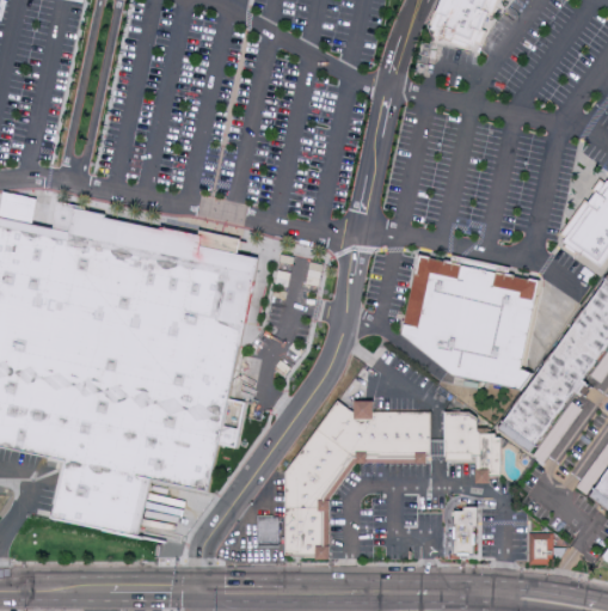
[(501,0),(493,17),(487,17),(483,32),(486,32),(480,47),(470,46),(468,48),(437,41),(431,38),(433,34),(427,31),(437,6),(440,0),(501,0)]
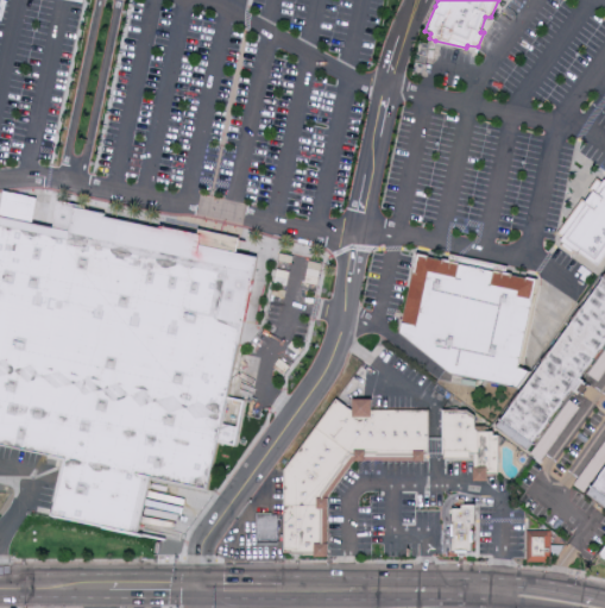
[(604,248),(593,265),(575,252),(574,254),(571,251),(569,255),(559,246),(561,244),(558,242),(560,238),(553,233),(579,199),(583,201),(590,193),(585,190),(593,177),(600,182),(602,180),(604,181),(604,179),(604,248)]
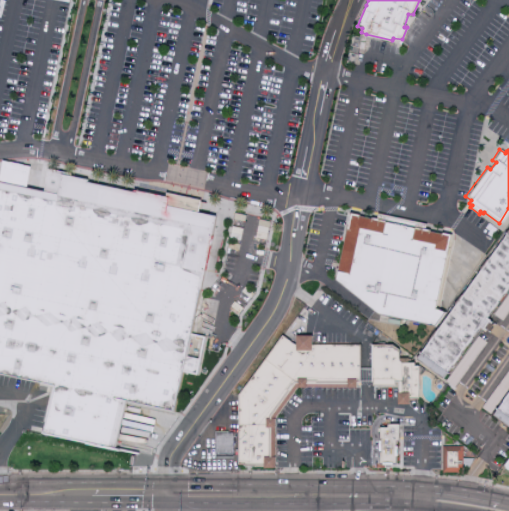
[(0,182),(55,195),(60,175),(166,197),(164,206),(180,209),(214,215),(202,274),(171,413),(123,402),(113,449),(41,434),(52,386),(0,375),(0,182)]
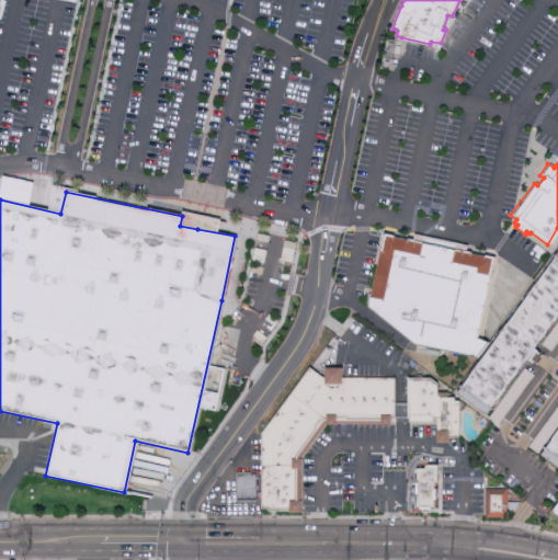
[(406,237),(468,250),(468,251),(481,254),(482,253),(491,254),(474,335),(477,336),(485,340),(474,355),(413,342),(366,305),(383,231),(393,233),(391,235),(406,238),(406,237)]
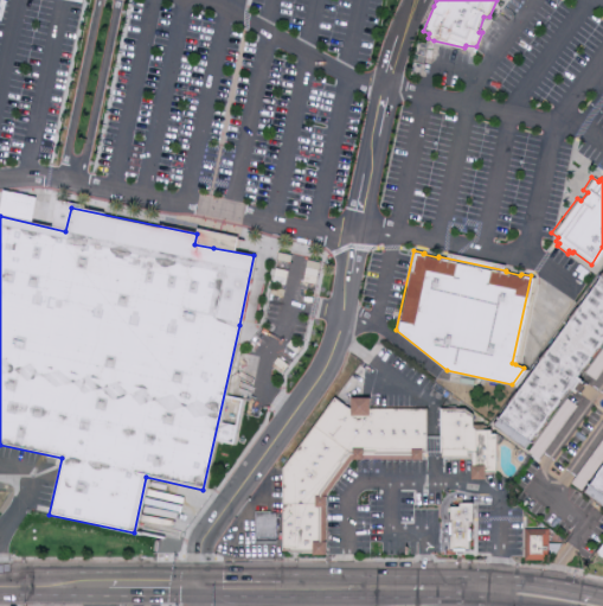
[(601,269),(602,270),(602,330),(573,372),(578,376),(570,387),(564,383),(521,445),(491,422),(601,269)]
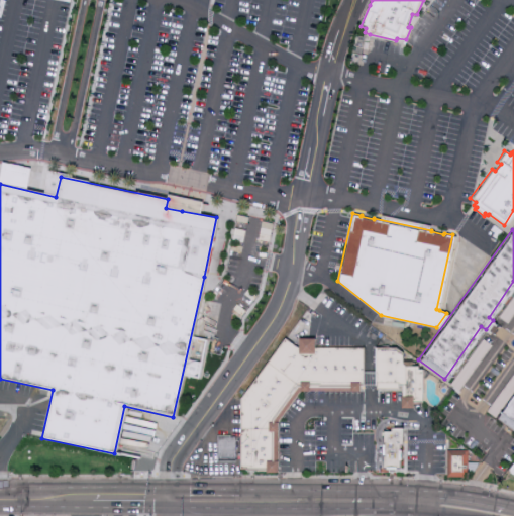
[(298,391),(267,367),(276,354),(284,341),(297,351),(299,351),(299,341),(311,341),(315,341),(315,351),(364,349),(364,353),(364,389),(360,389),(360,392),(312,393),(306,393),(306,390),(298,391)]
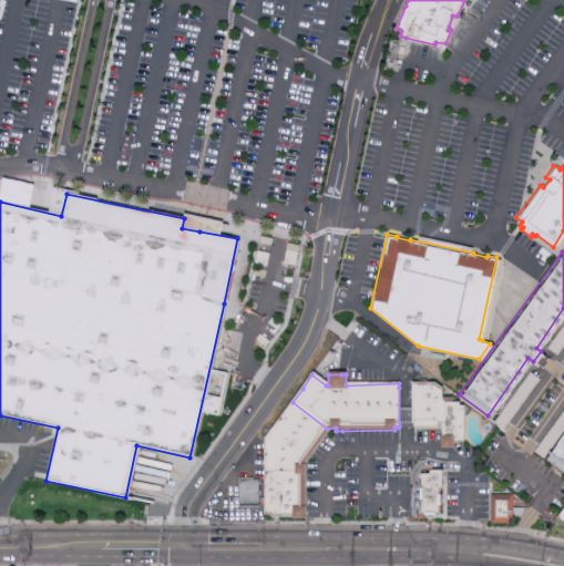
[(437,384),(440,386),(439,398),(441,400),(457,400),(457,403),(460,403),(461,419),(461,440),(450,440),(450,445),(438,446),(439,429),(412,429),(411,388),(411,380),(432,380),(437,384)]
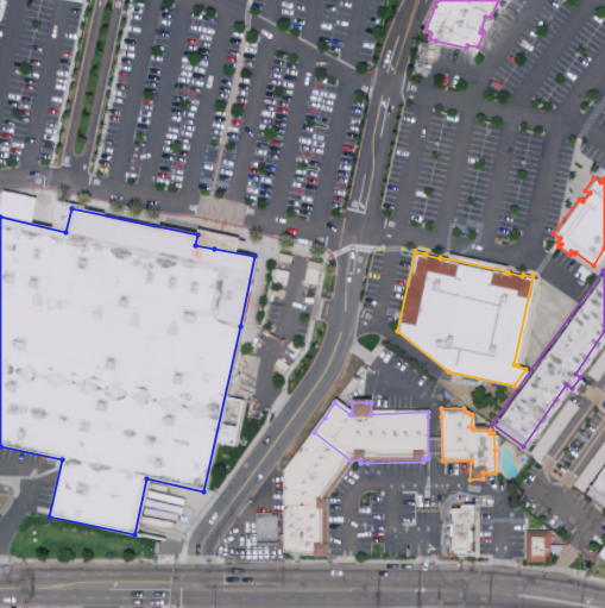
[(351,461),(328,490),(321,500),(321,512),(295,511),(284,511),(284,490),(284,472),(295,459),(314,432),(351,461)]
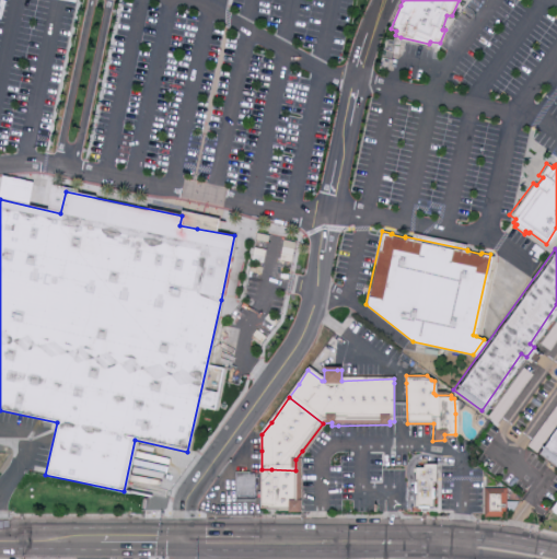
[(556,423),(536,452),(556,466),(556,423)]
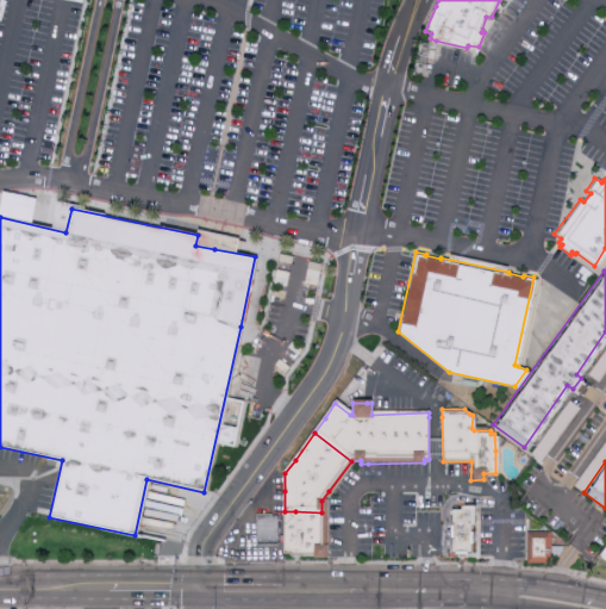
[(297,561),(283,563),(285,511),(295,511),(322,513),(323,561),(297,561)]
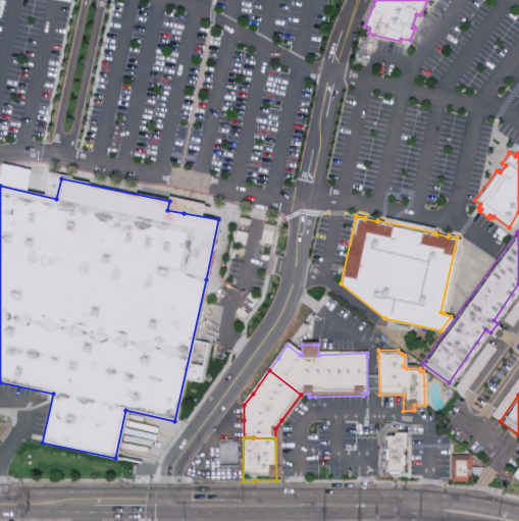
[(406,438),(408,477),(385,477),(385,463),(380,463),(380,439),(406,438)]
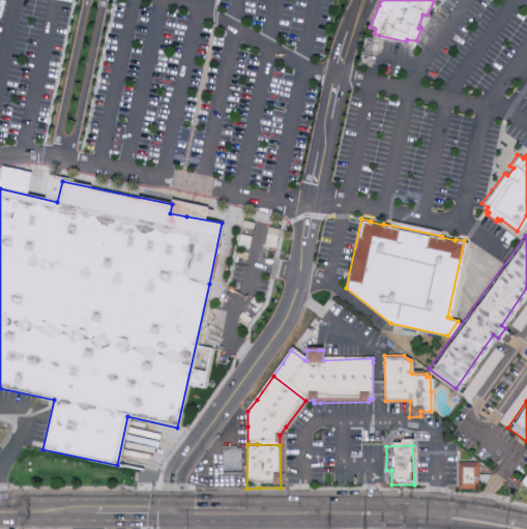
[(236,448),(236,451),(240,451),(241,475),(224,475),(223,448),(236,448)]
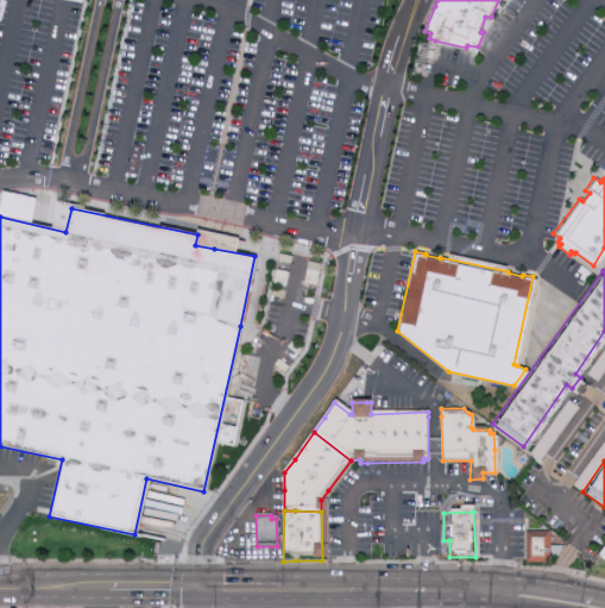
[(550,562),(522,562),(522,530),(550,530),(550,562)]
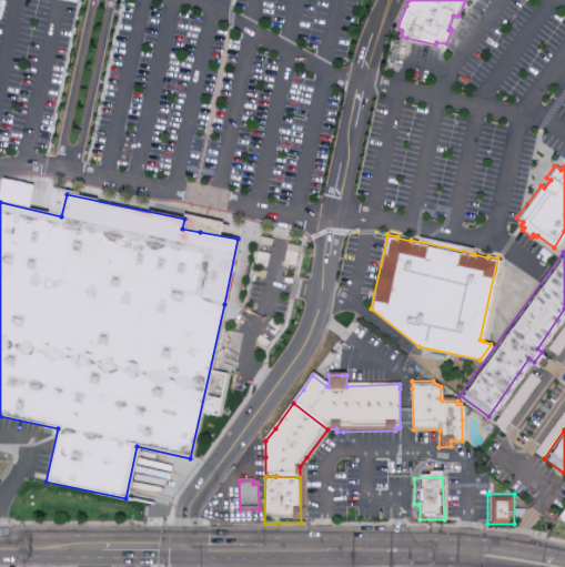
[(564,524),(557,518),(555,517),(564,503),(564,524)]
